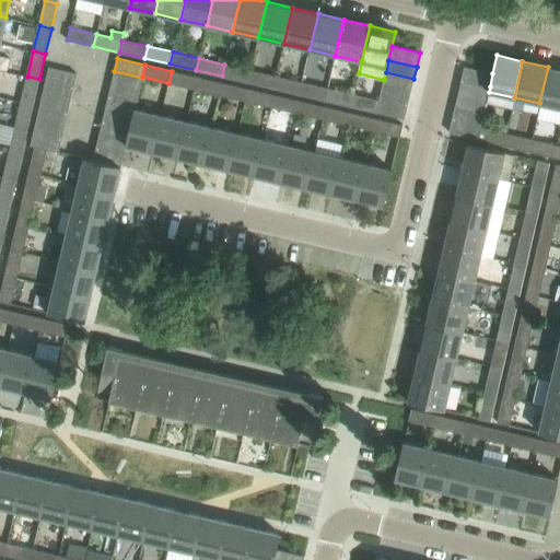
[(251,70),(224,65),(222,76),(247,82),(251,70)]
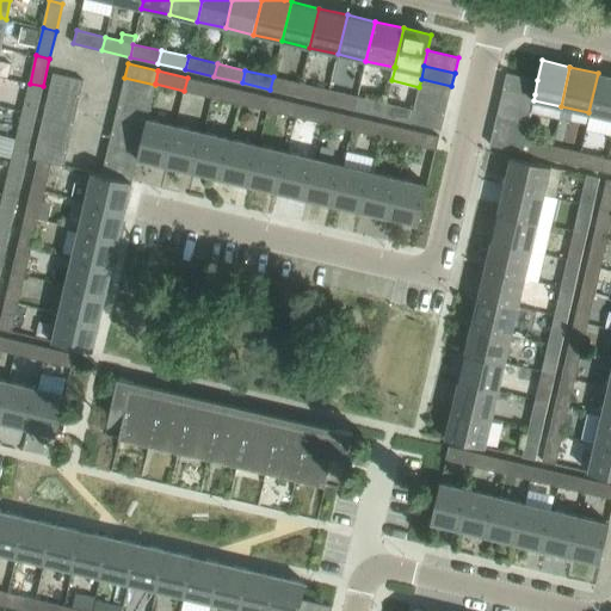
[(54,73),(50,87),(80,94),(84,80),(54,73)]
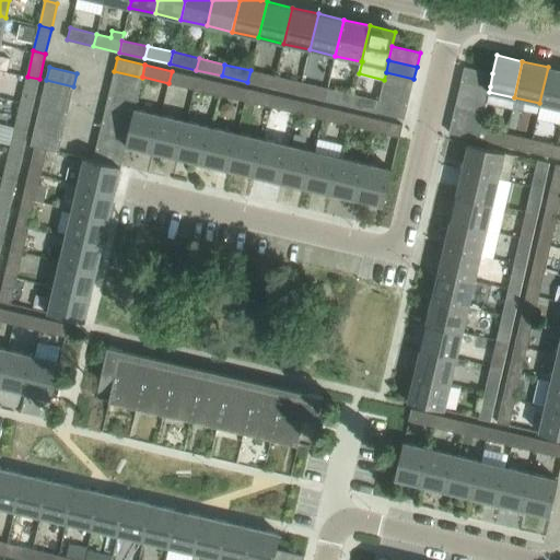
[(464,67),(462,80),(490,86),(492,73),(464,67)]
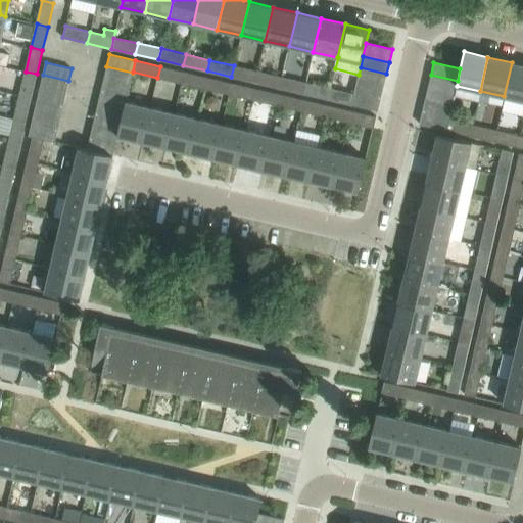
[(522,64),(512,62),(504,96),(522,100),(522,64)]
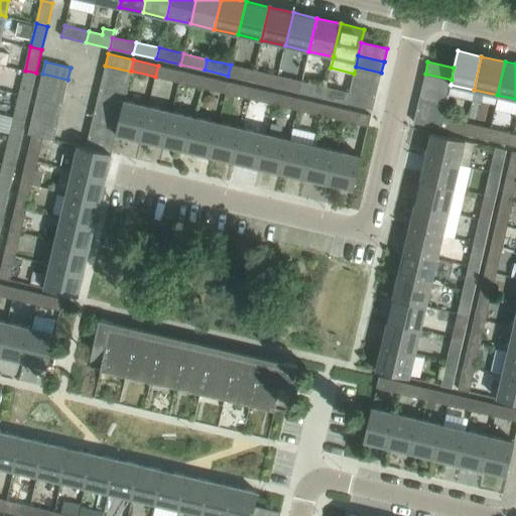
[(254,70),(231,65),(228,76),(252,81),(254,70)]
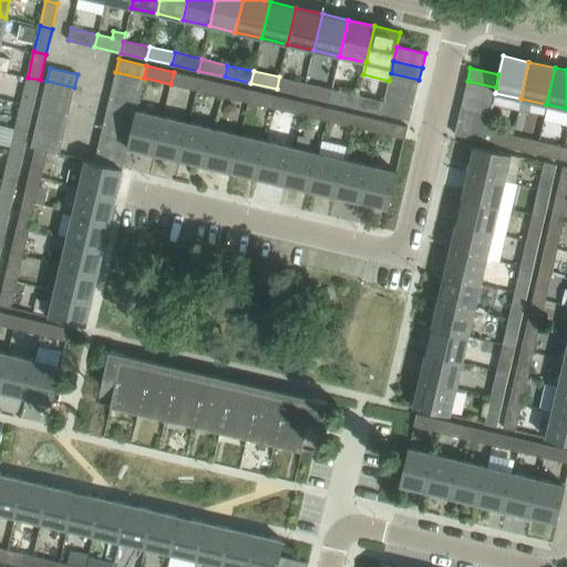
[(115,72),(113,84),(141,91),(144,79),(115,72)]
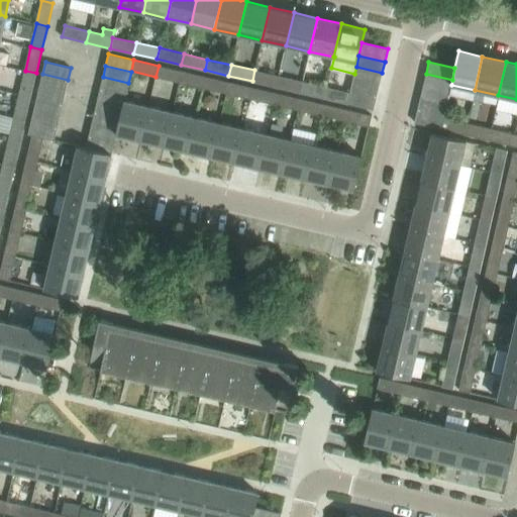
[(156,77),(180,82),(182,71),(159,66),(156,77)]
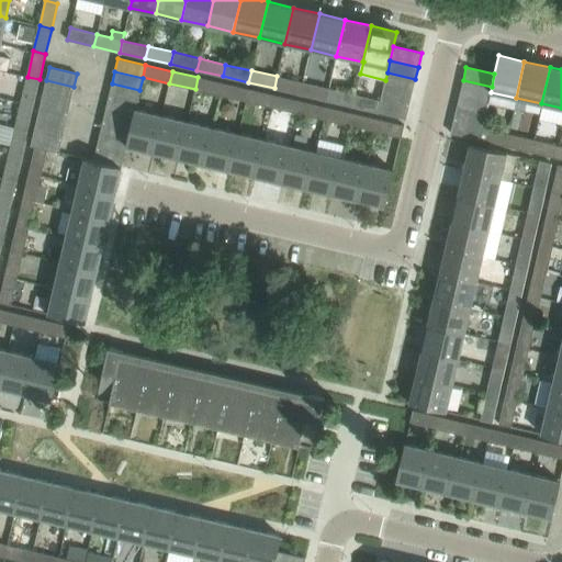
[(385,80),(384,86),(412,92),(415,79),(388,72),(385,80)]
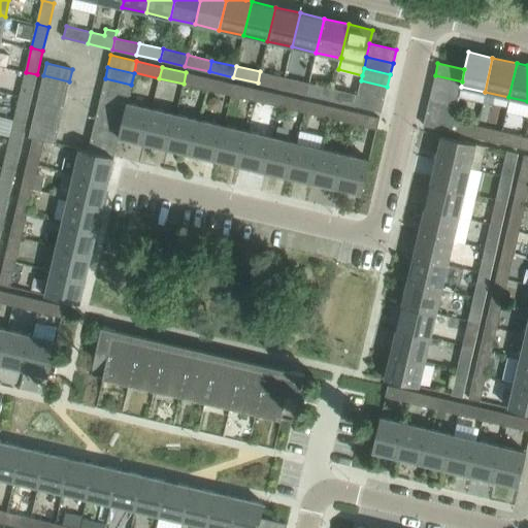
[(258,83),(282,89),(285,77),(260,71),(258,83)]
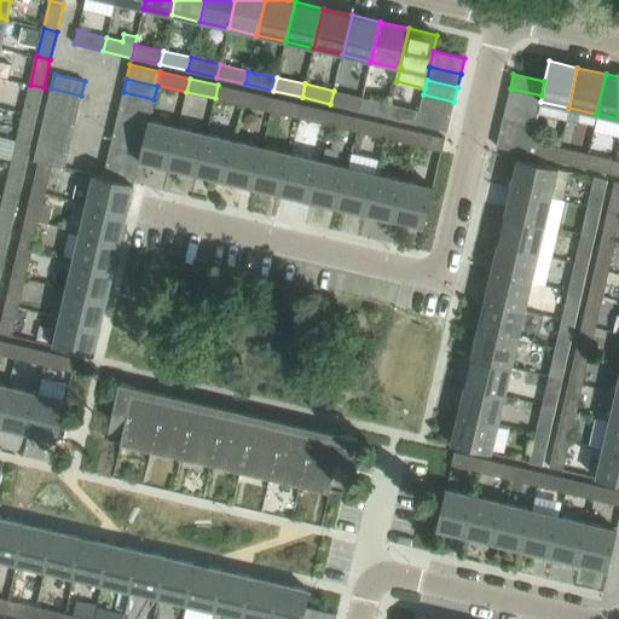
[(44,87),(30,85),(24,113),(36,116),(44,87)]
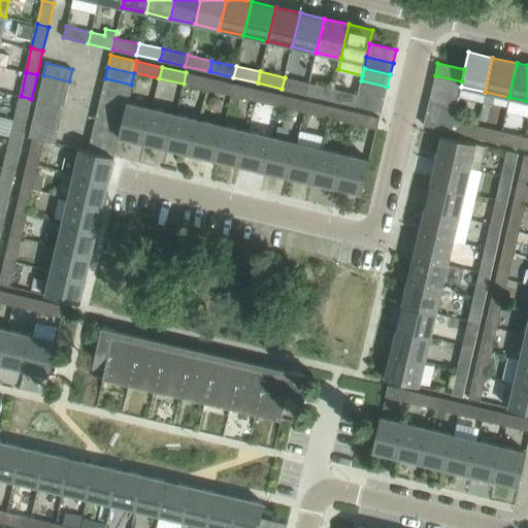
[(184,84),(207,90),(210,78),(186,72),(184,84)]
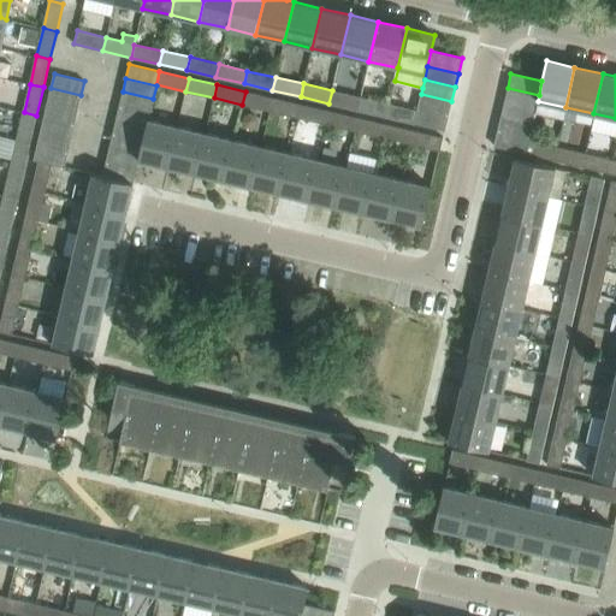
[(77,110),(81,95),(51,88),(47,102),(77,110)]
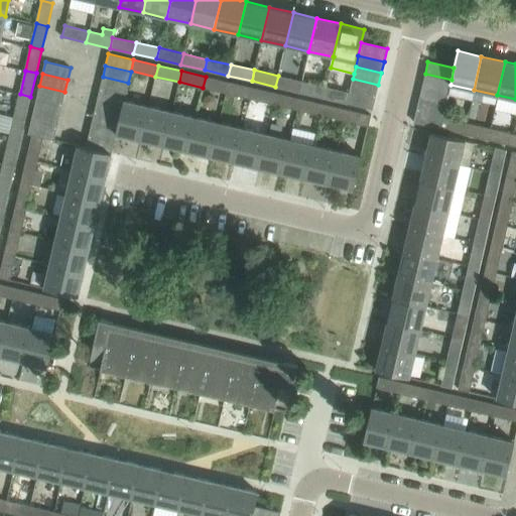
[(450,85),(452,80),(425,74),(422,86),(448,92),(450,85)]
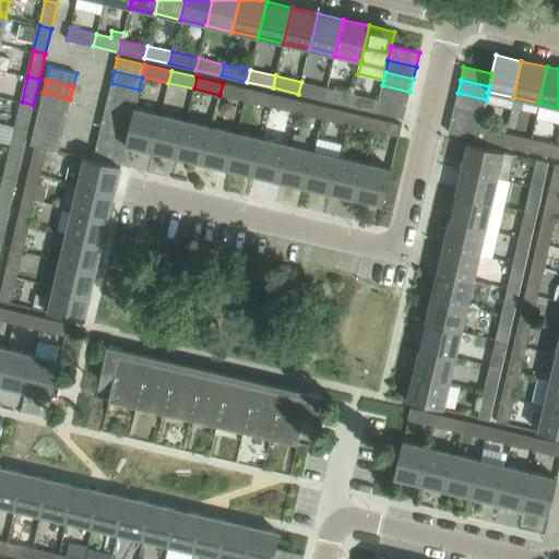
[(298,94),(324,99),(326,87),(301,82),(298,94)]
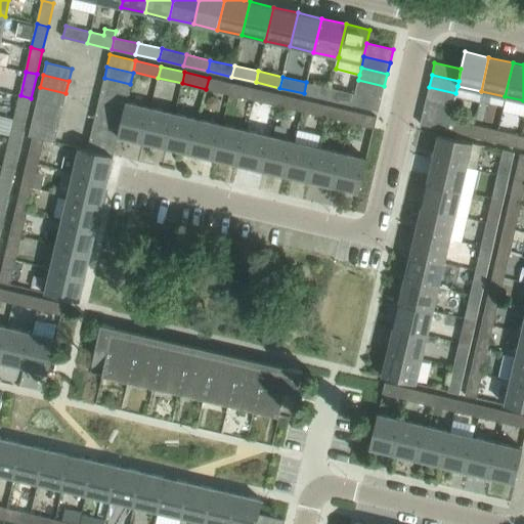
[(104,78),(101,89),(127,96),(130,84),(104,78)]
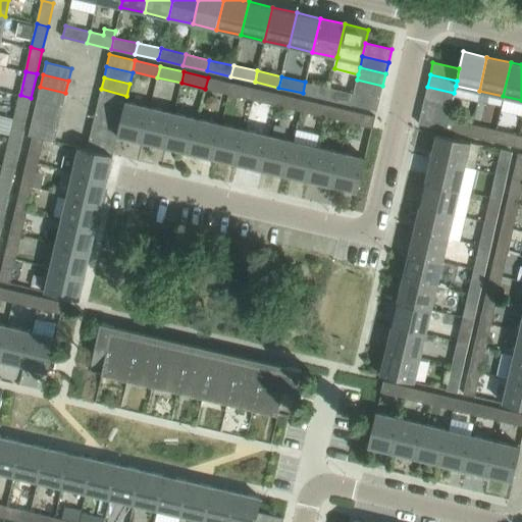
[(208,77),(205,89),(229,94),(231,83),(208,77)]
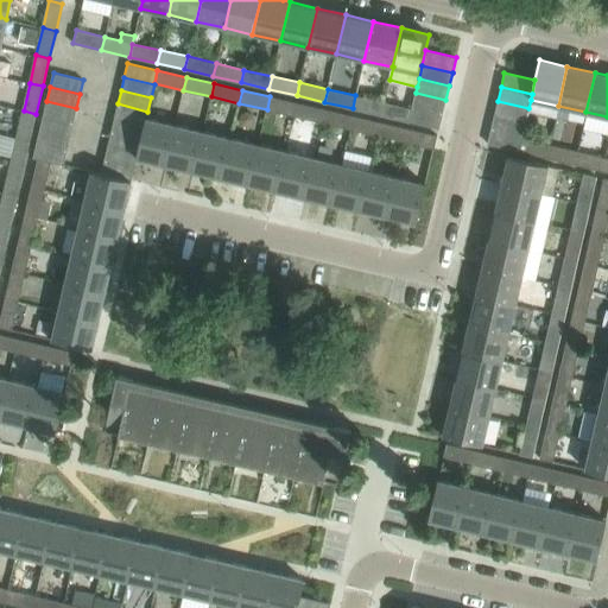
[(442,114),(445,100),(416,93),(412,107),(442,114)]
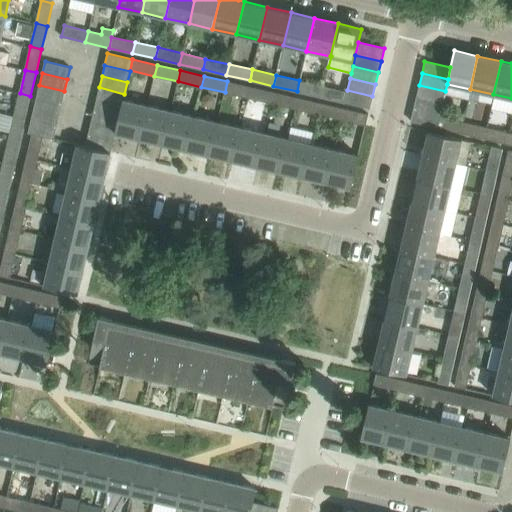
[(297,91),(320,97),(323,86),(299,80),(297,91)]
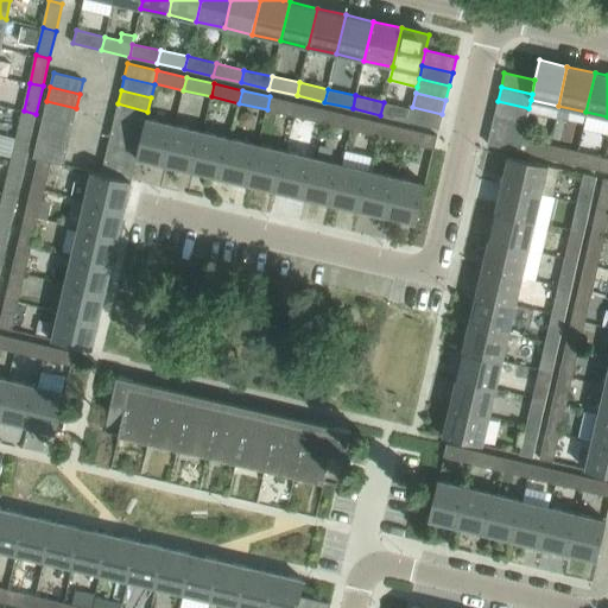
[(267,109),(295,116),(298,103),(270,96),(267,109)]
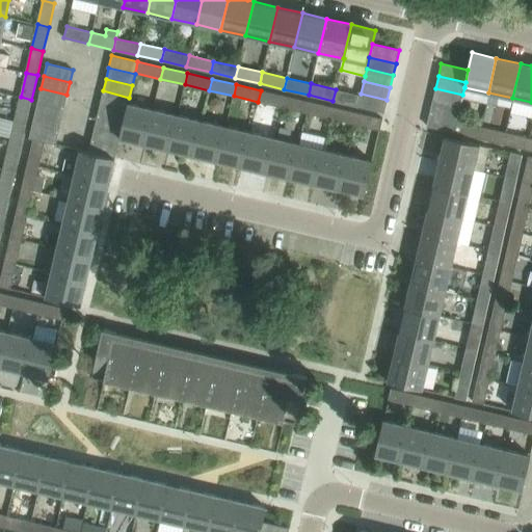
[(41,88),(37,101),(64,107),(67,95),(41,88)]
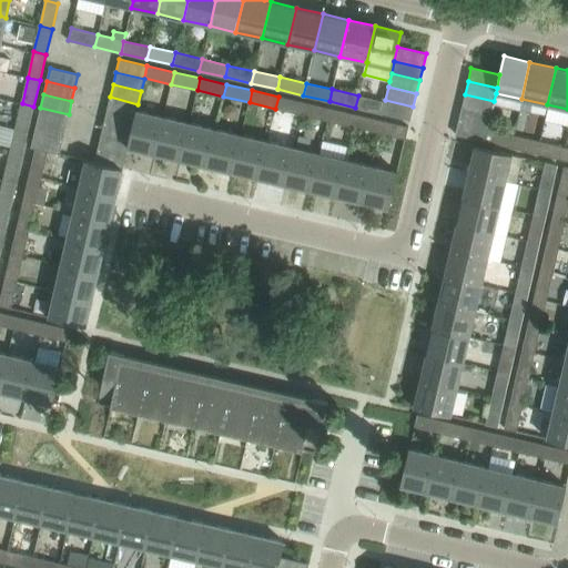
[(492,114),(494,101),(465,94),(462,108),(492,114)]
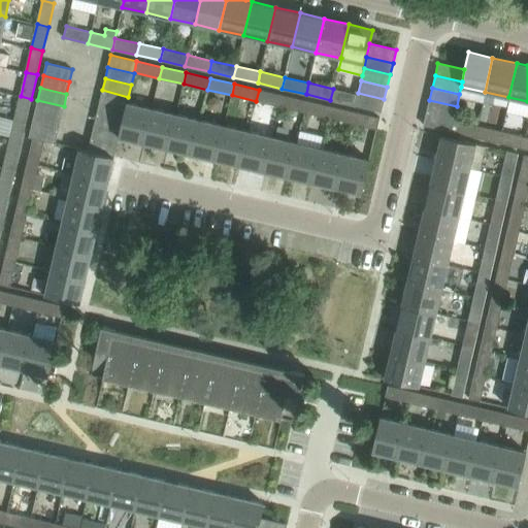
[(102,90),(99,102),(126,108),(127,103),(128,97),(102,90)]
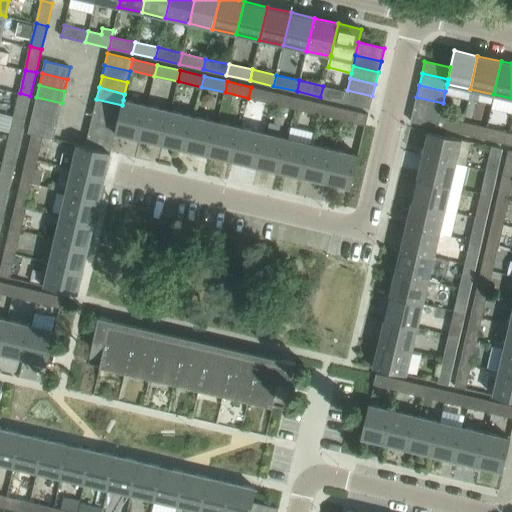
[(251,87),(248,98),(271,103),(274,92),(251,87)]
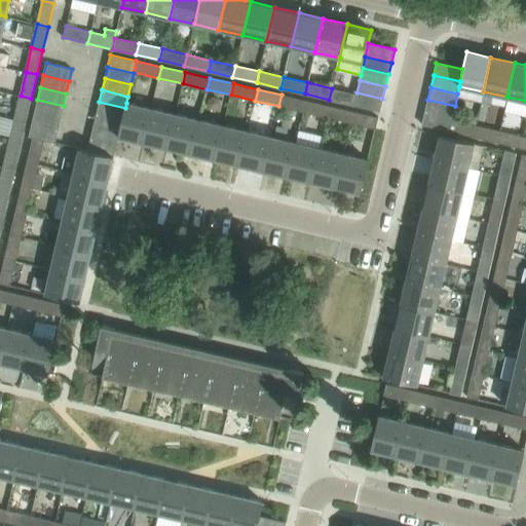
[(357,92),(357,95),(353,105),(379,111),(382,99),(357,92)]
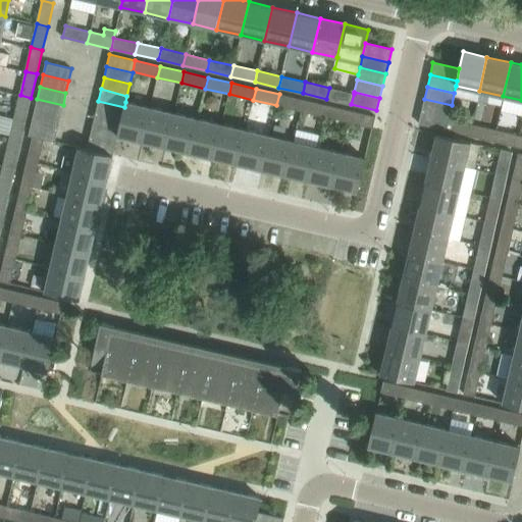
[(276,105),(301,111),(303,100),(279,94),(276,105)]
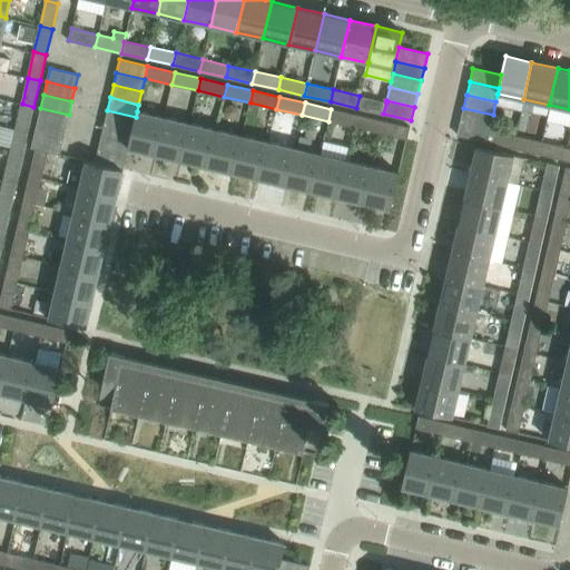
[(22,104),(16,129),(28,133),(33,107),(22,104)]
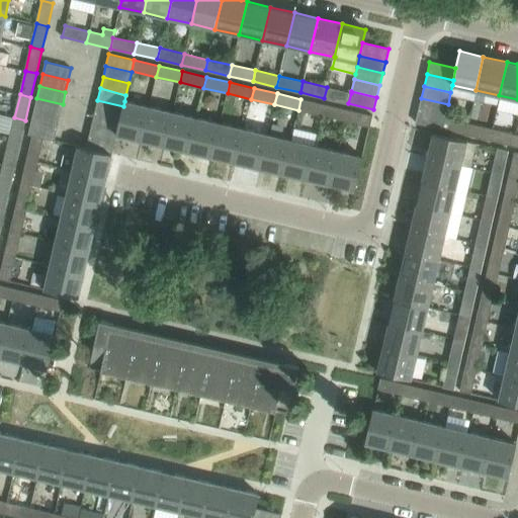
[(60,116),(63,104),(36,98),(33,110),(60,116)]
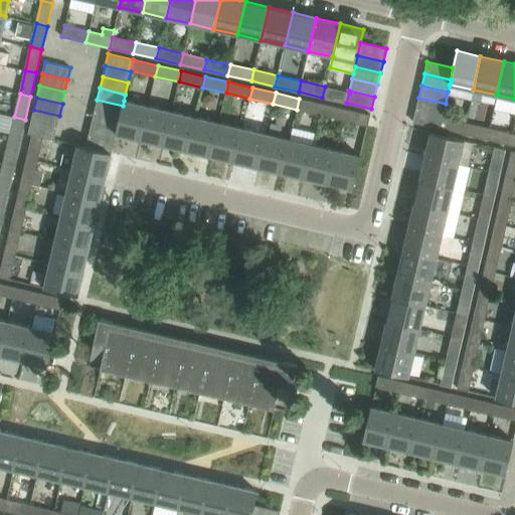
[(443,116),(446,104),(418,98),(415,109),(443,116)]
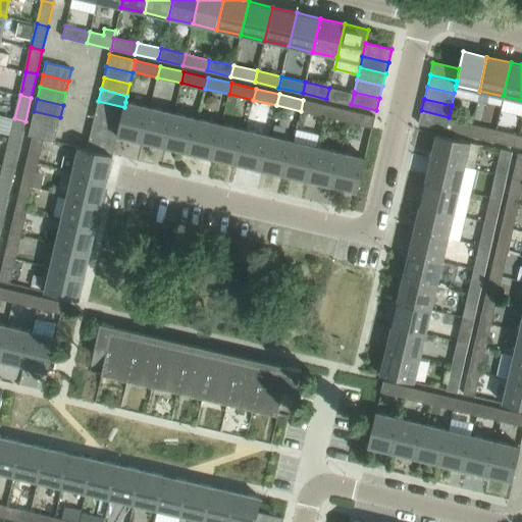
[(301,111),(324,116),(327,105),(303,100),(301,111)]
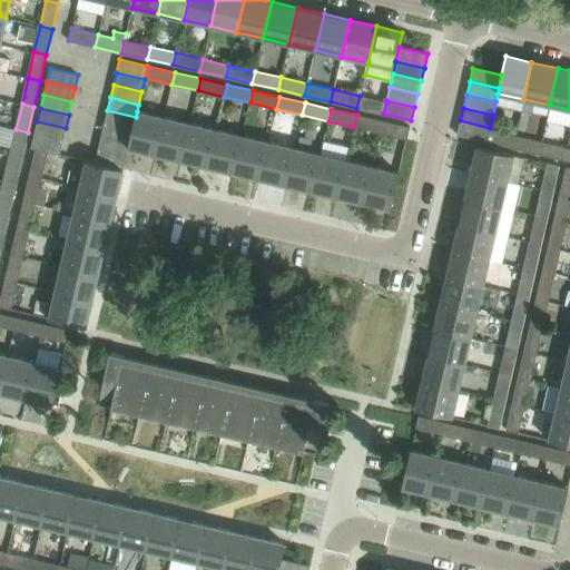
[(107,110),(105,123),(133,129),(136,117),(107,110)]
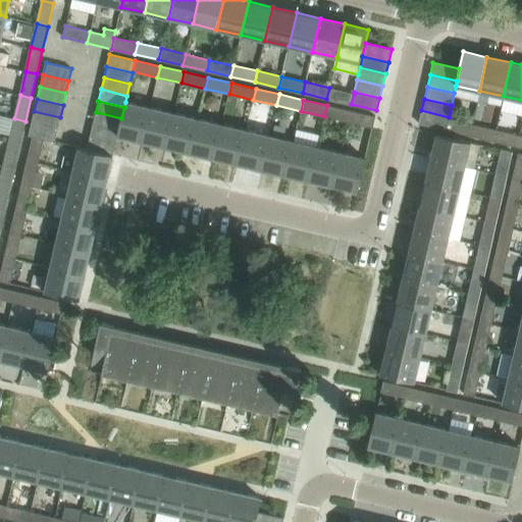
[(142,141),(150,107),(125,102),(124,107),(121,118),(118,131),(117,136),(142,141)]
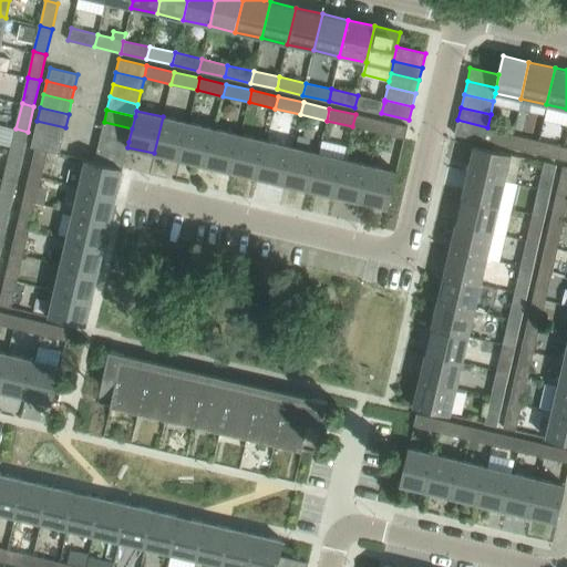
[(352,126),(379,133),(381,121),(356,114),(352,126)]
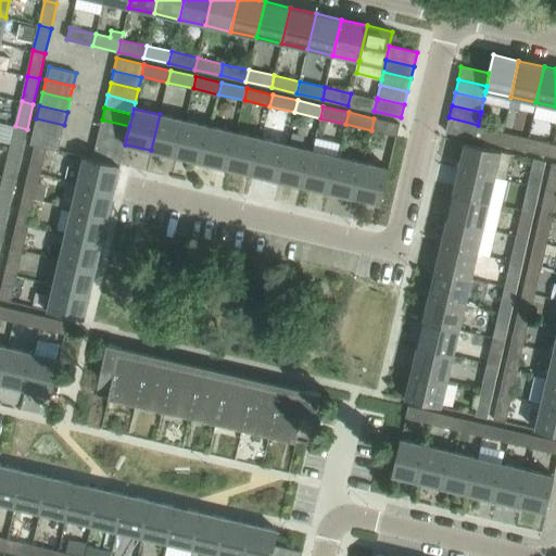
[(151,150),(177,156),(186,121),(160,114),(151,150)]
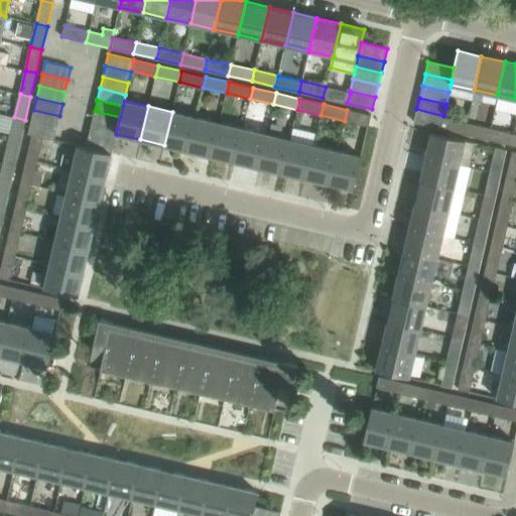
[(443,117),(443,116),(416,109),(413,122),(440,128),(442,117),(443,117)]
